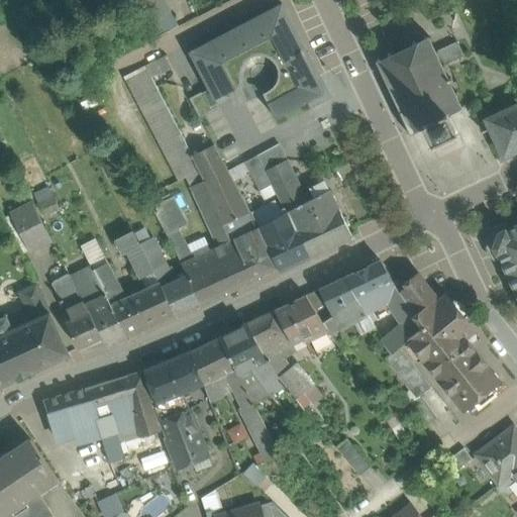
[(178,27),(162,0),(138,0),(160,36),(178,27)]
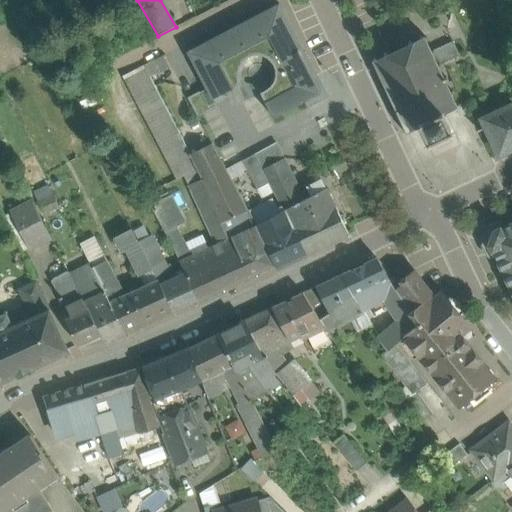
[(280,4),(188,52),(207,88),(212,99),(214,99),(242,84),(240,81),(240,78),(239,76),(239,73),(239,71),(240,68),(241,65),(243,63),(245,61),(248,58),(251,57),(254,56),(258,55),(262,56),(265,57),(268,58),(270,60),(274,63),(275,66),(277,70),(277,74),(277,77),(276,81),(275,83),(273,87),(271,89),(268,91),(265,92),(261,93),(266,103),(274,118),(306,102),(309,108),(310,107),(309,105),(327,95),(317,77),(318,76),(280,4)]
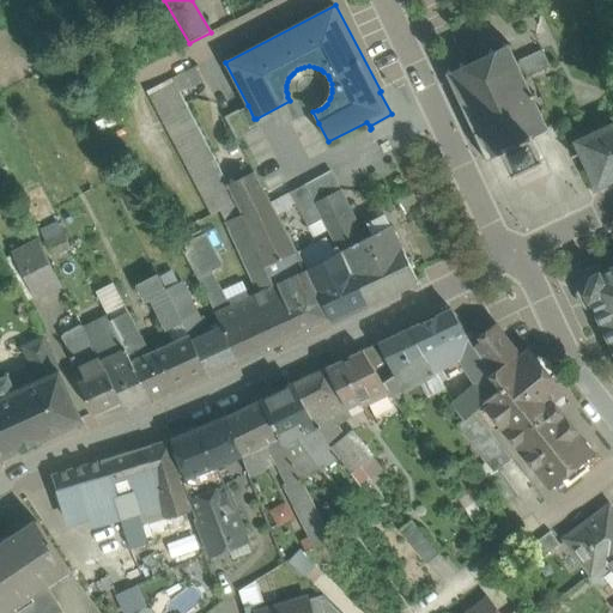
[(504,151),(514,171),(542,159),(533,139),(545,132),(547,135),(550,134),(548,131),(552,129),(551,126),(546,128),(540,115),(544,113),(542,109),(539,111),(533,98),(536,97),(535,93),(530,95),(525,83),(528,80),(528,79),(551,68),(542,50),(515,64),(509,49),(513,48),(510,46),(508,47),(507,43),(503,44),(504,48),(495,53),(492,49),(489,50),(491,55),(465,67),(462,64),(460,65),(462,68),(451,73),(449,71),(447,72),(448,74),(447,76),(448,79),(449,78),(455,91),(454,91),(455,96),(457,95),(463,107),(461,108),(462,111),(465,110),(471,123),(468,125),(471,128),(473,127),(479,140),(477,141),(478,145),(480,144),(486,156),(484,157),(485,161),(487,159),(489,162),(493,159),(492,157),(504,151)]
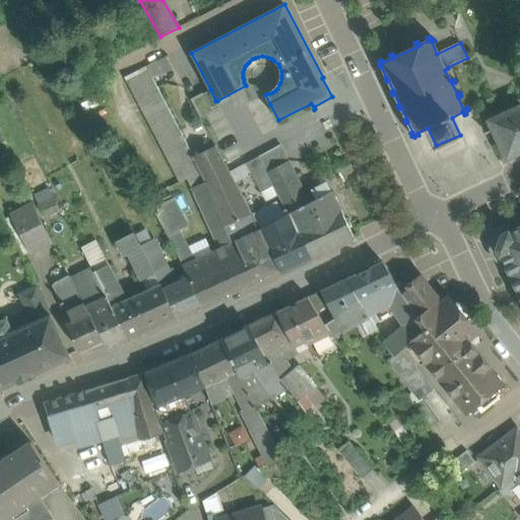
[(166,57),(146,67),(147,67),(152,78),(172,69),(166,57)]
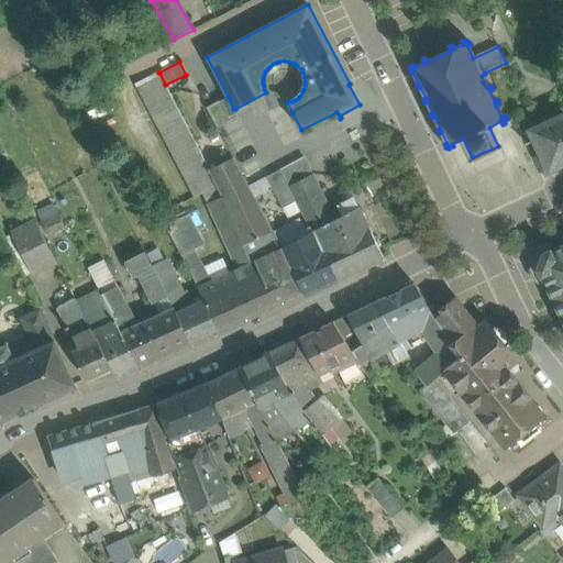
[(165,85),(159,73),(136,85),(195,198),(202,194),(218,187),(209,170),(165,85)]
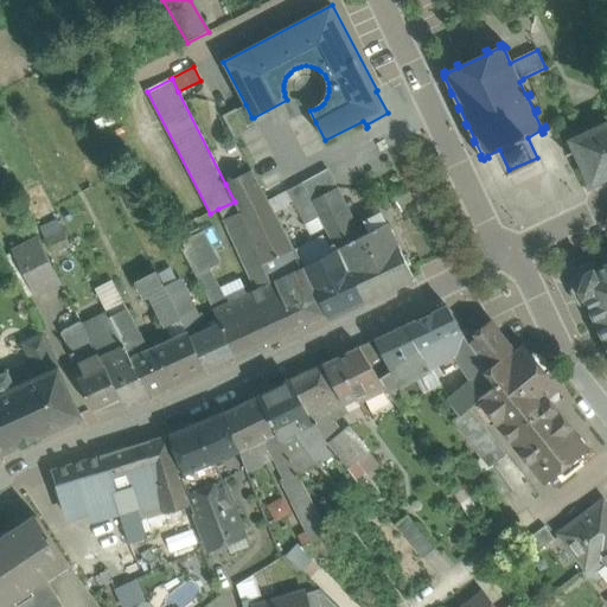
[(235,139),(259,127),(254,117),(251,117),(246,104),(223,116),(235,139)]
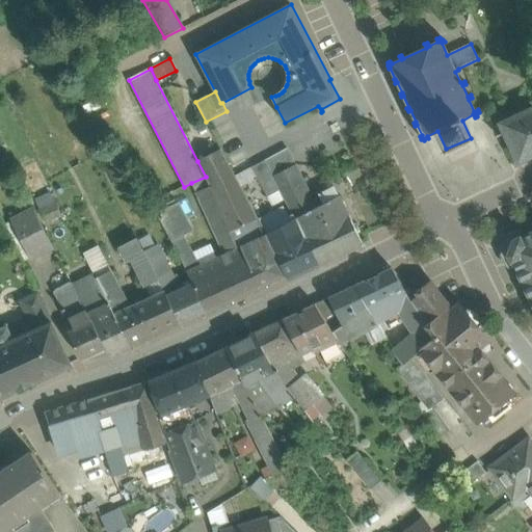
[(531,108),(500,124),(519,162),(531,156),(531,108)]
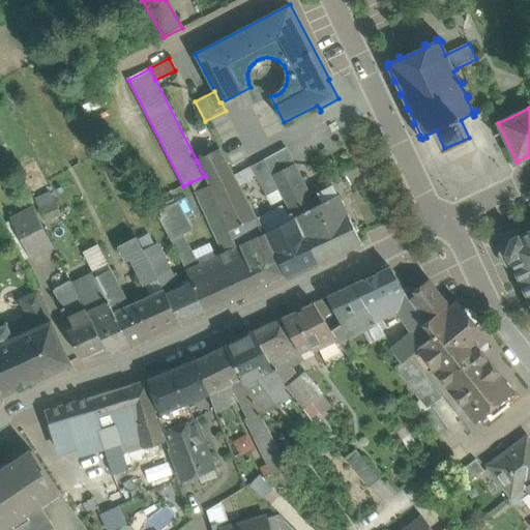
[(286,148),(264,159),(272,175),(294,165),(286,148)]
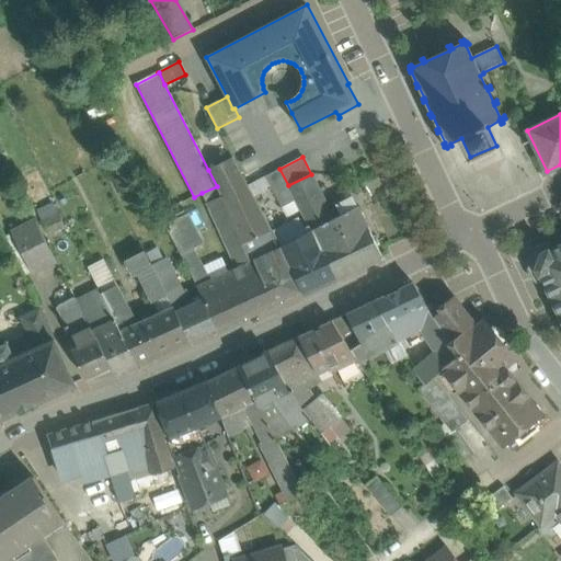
[(232,158),(208,170),(217,186),(222,196),(247,185),(236,164),(232,158)]
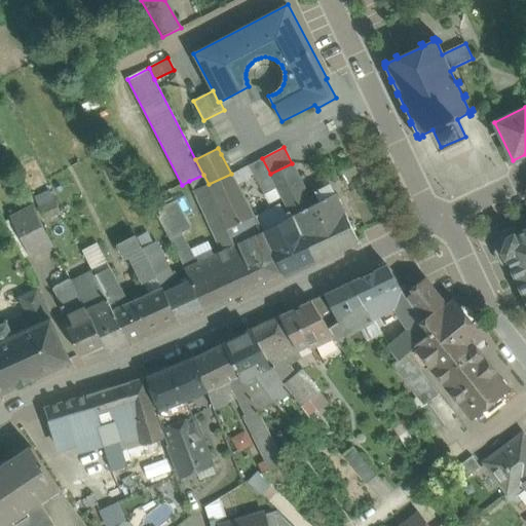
[(270,174),(262,158),(249,165),(265,194),(277,188),(270,174)]
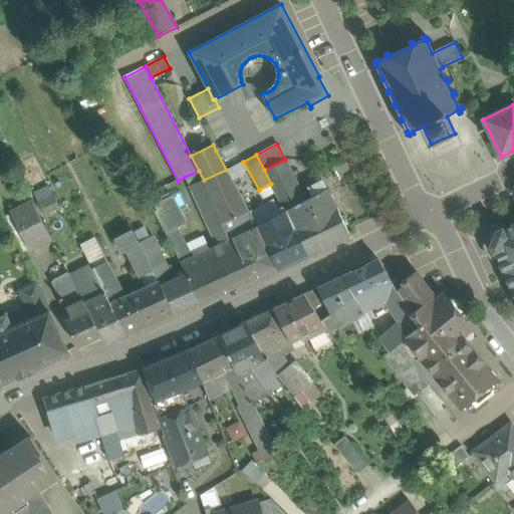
[(285,160),(264,170),(271,184),(286,211),(306,201),(285,160)]
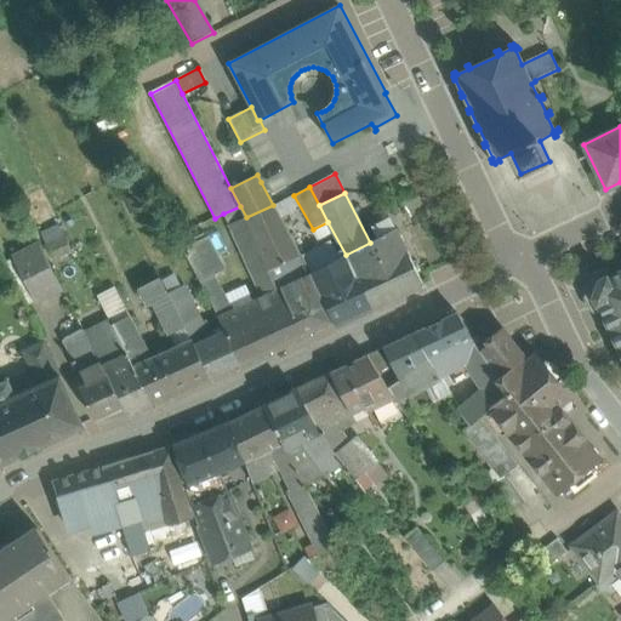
[(273,205),(246,217),(269,269),(284,263),(301,256),(273,205)]
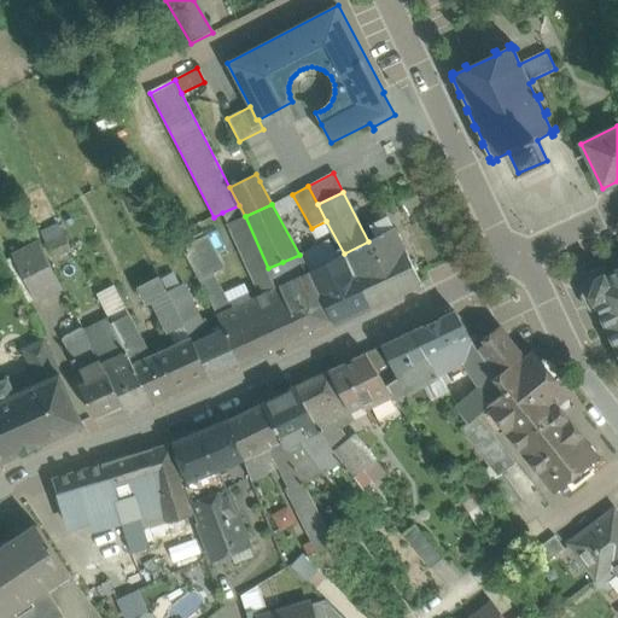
[(239,205),(222,213),(228,225),(245,216),(239,205)]
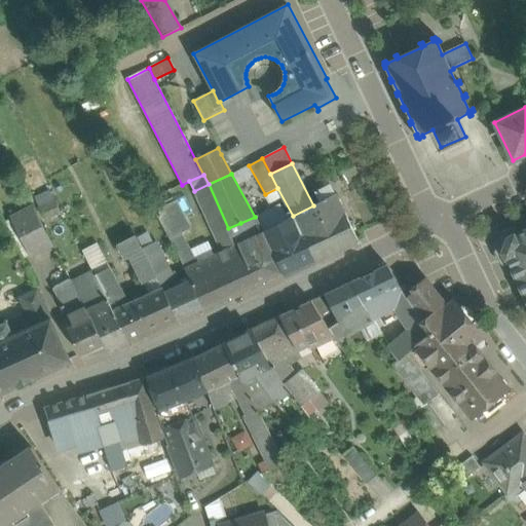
[(209,184),(194,191),(222,253),(239,245),(238,243),(235,245),(228,228),(209,184)]
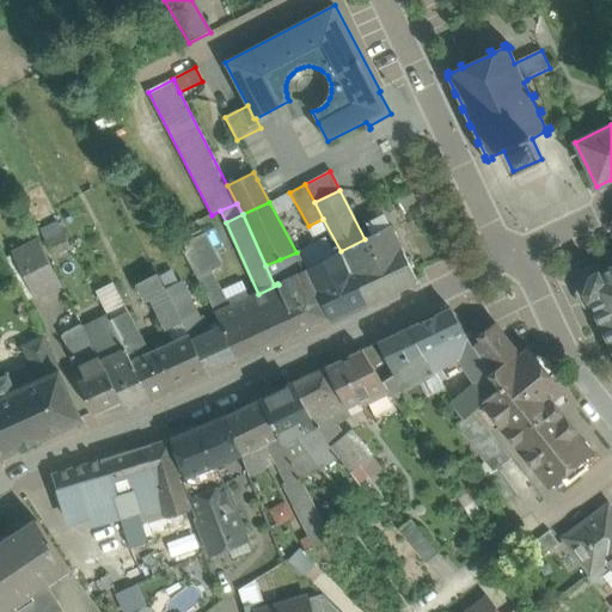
[(365,239),(341,251),(367,305),(417,281),(391,225),(365,239)]
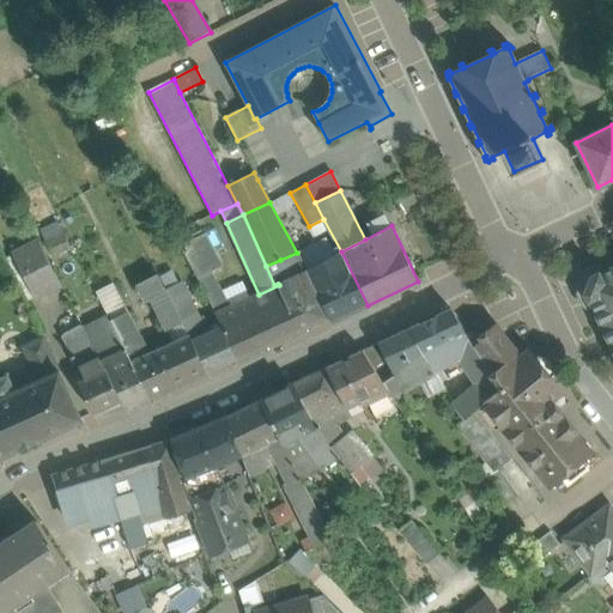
[(50,258),(71,248),(64,232),(43,243),(50,258)]
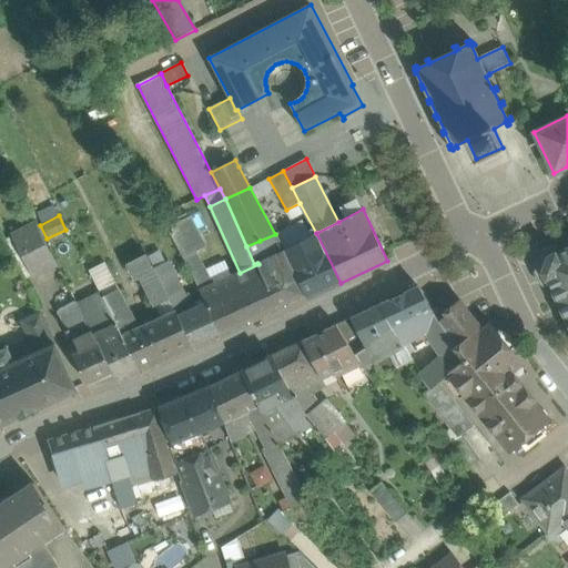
[(189,216),(168,229),(200,291),(213,285),(195,253),(205,247),(189,216)]
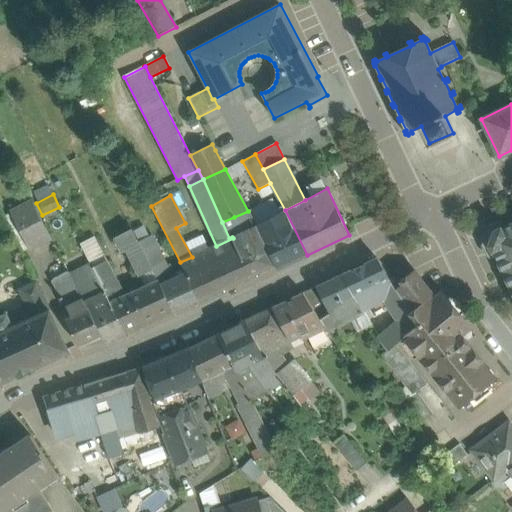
[(52,238),(33,202),(11,213),(30,249),(52,238)]
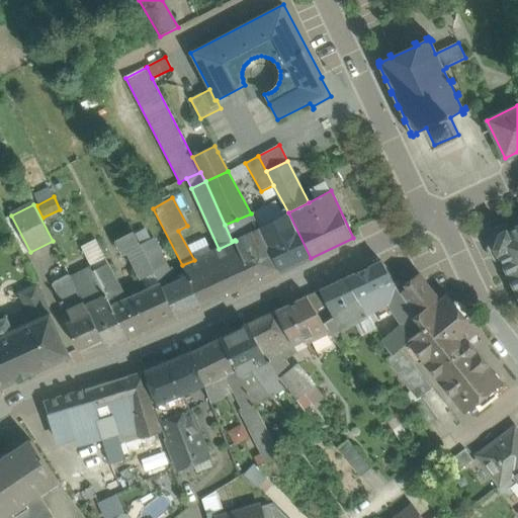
[(288,212),(260,228),(280,272),(311,258),(288,212)]
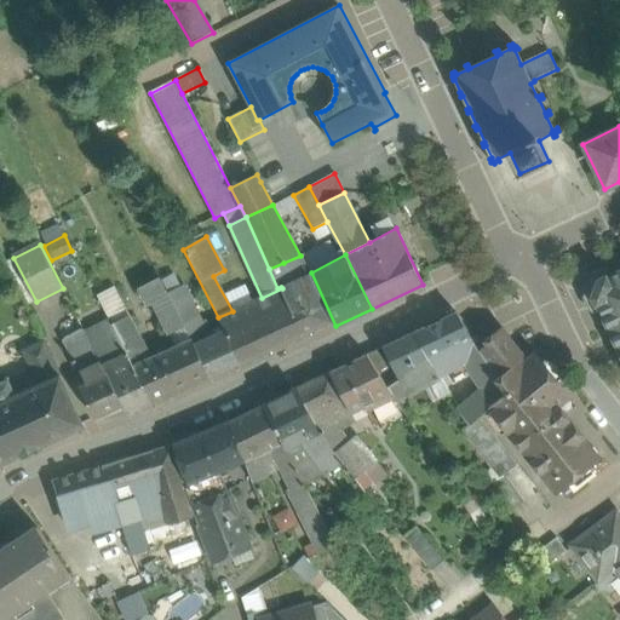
[(283,263),(269,269),(277,288),(281,287),(288,285),(286,280),(291,279),(283,263)]
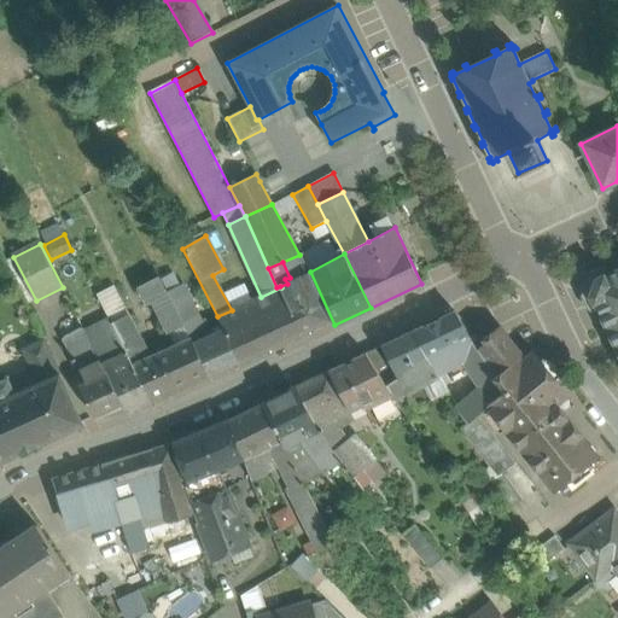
[(151,263),(132,273),(140,287),(159,278),(151,263)]
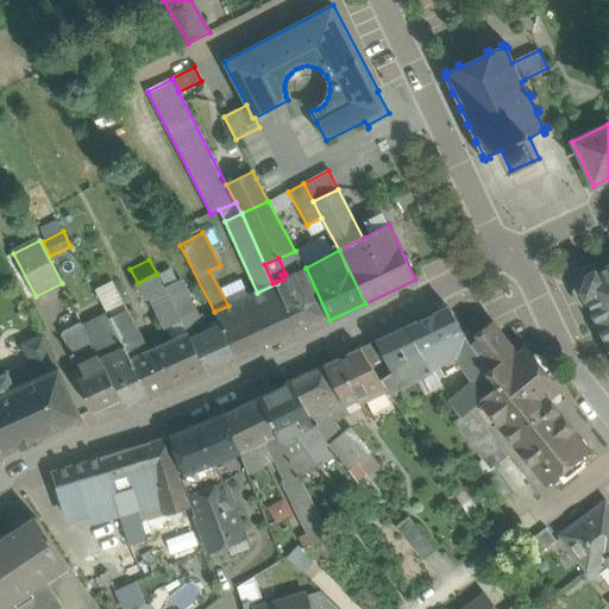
[(586,300),(608,347),(608,265),(596,271),(595,270),(594,271),(594,272),(590,275),(588,274),(586,276),(589,277),(586,283),(584,290),(582,290),(581,292),(583,293),(585,297),(584,299),(584,301),(586,300)]
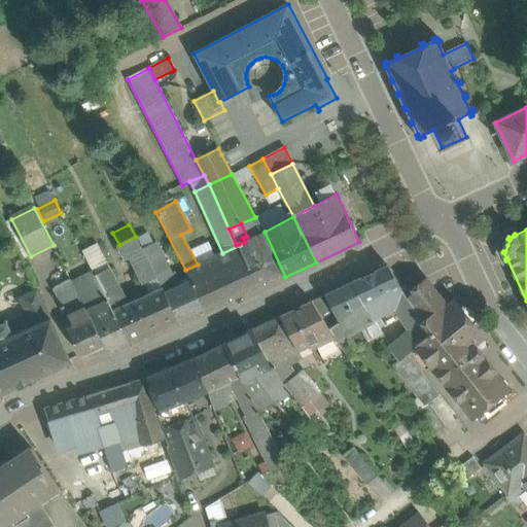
[(245,242),(239,244),(240,245),(257,284),(281,273),(262,234),(245,242)]
